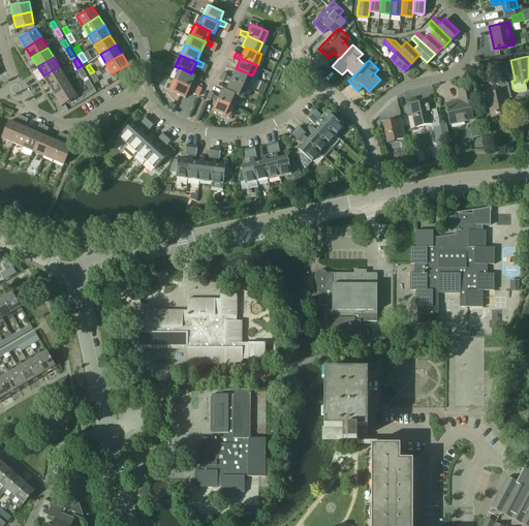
[(86,73),(82,65),(78,68),(82,75),(86,73)]
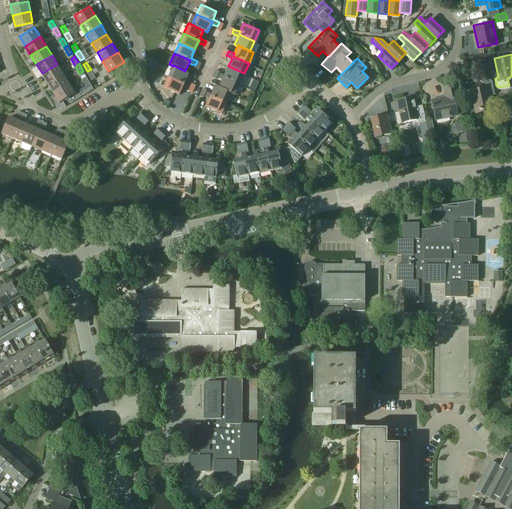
[(63,73),(57,64),(42,73),(48,83),(63,73)]
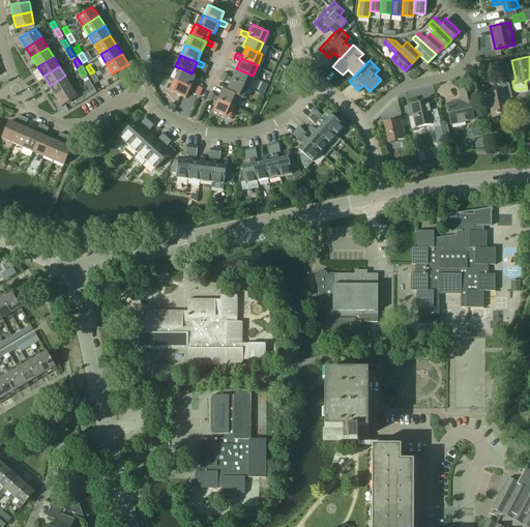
[(179,67),(179,68),(174,79),(190,86),(189,88),(196,90),(198,86),(192,83),(196,75),(192,72),(192,74),(179,67)]
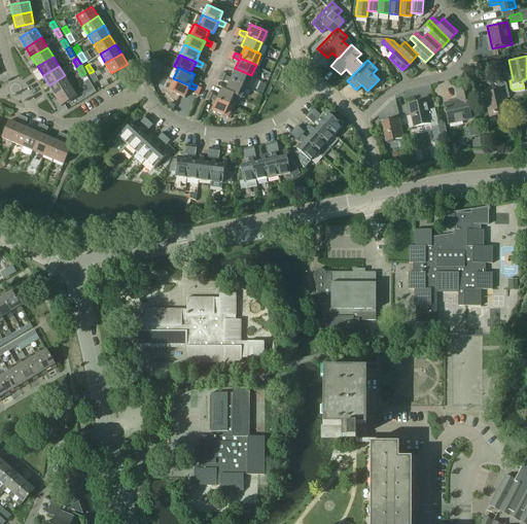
[(231,78),(246,85),(251,75),(235,68),(232,76),(231,78)]
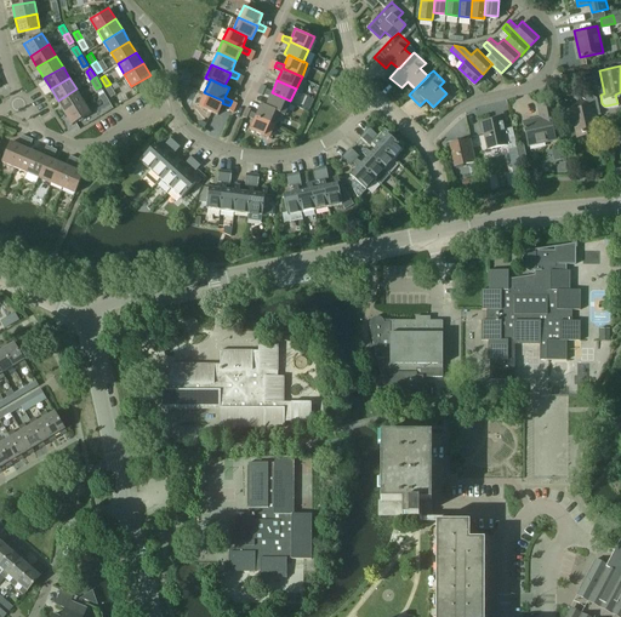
[(110,84),(106,86),(110,95),(115,92),(110,84)]
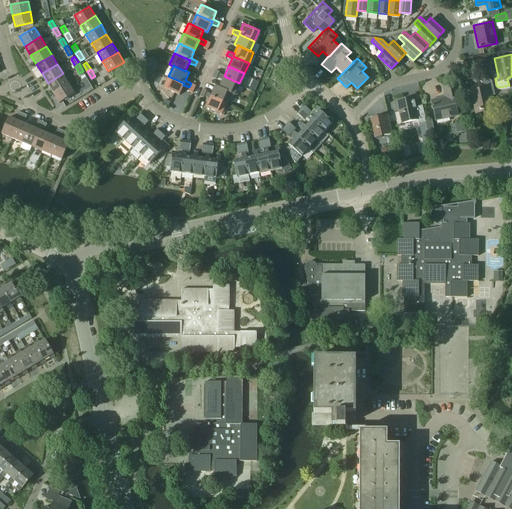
[(217,75),(223,78),(219,86),(231,92),(235,93),(239,83),(224,76),(225,74),(219,71),(217,75)]
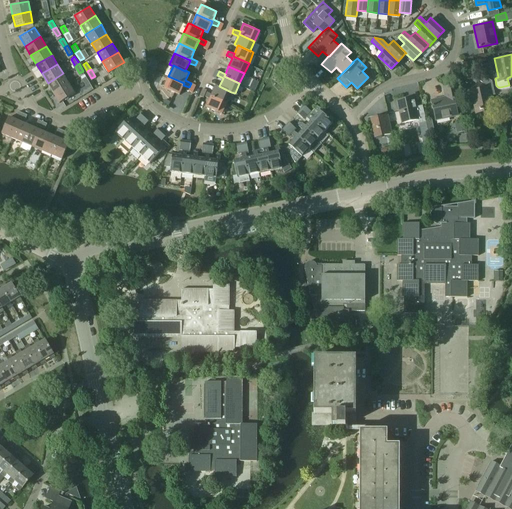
[(478,88),(470,90),(475,112),(492,108),(489,94),(495,93),(492,79),(481,72),(478,78),(483,81),(478,88)]
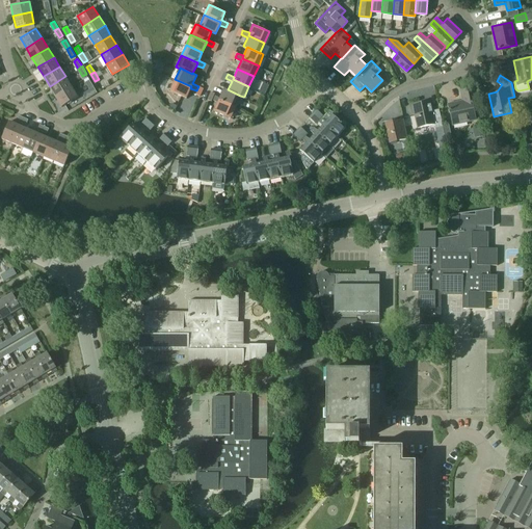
[(55,96),(72,85),(65,76),(50,86),(55,96)]
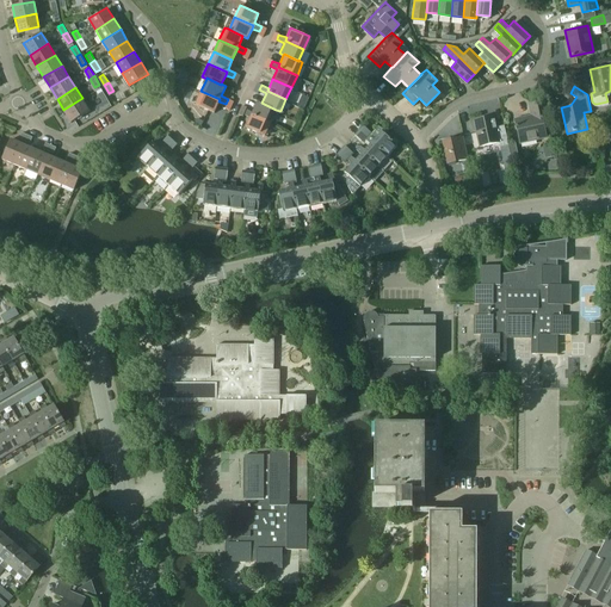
[(107,98),(103,90),(98,92),(103,100),(107,98)]
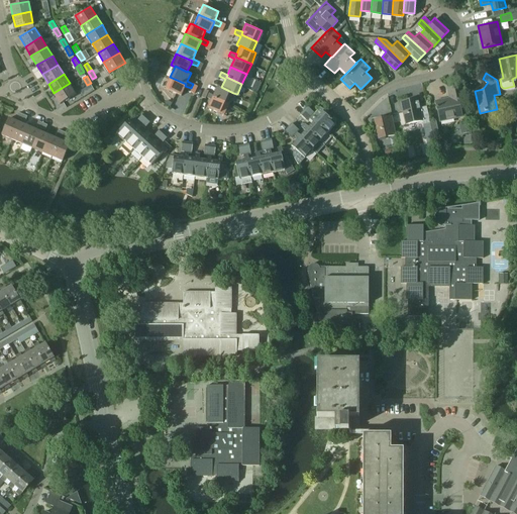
[(181,94),(185,86),(186,84),(170,77),(166,87),(181,94)]
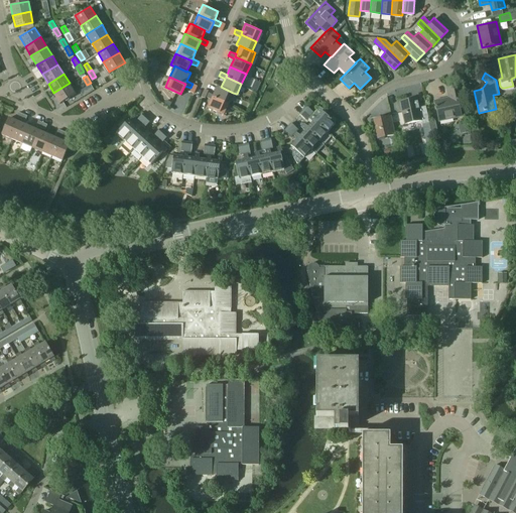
[(76,93),(70,83),(53,93),(59,102),(76,93)]
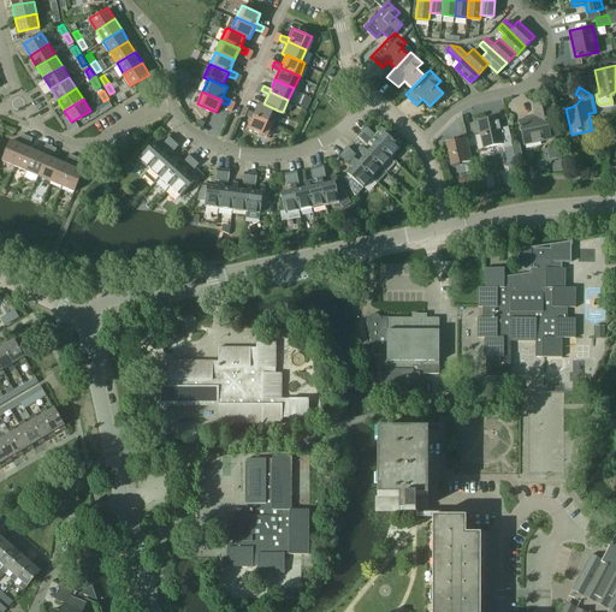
[(104,101),(95,106),(99,113),(112,105),(108,99),(104,101)]
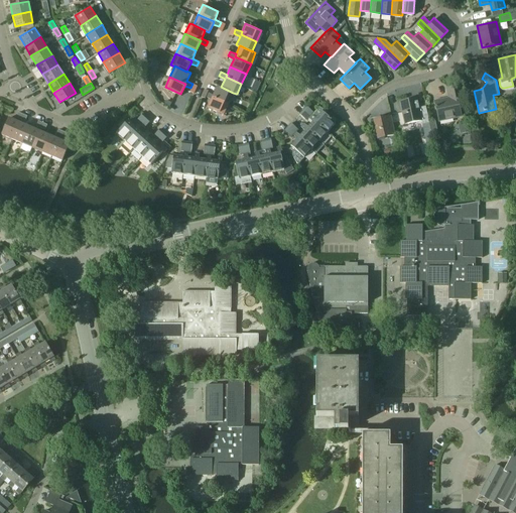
[(448,97),(434,99),(439,119),(461,114),(458,101),(463,100),(460,83),(446,86),(448,97)]
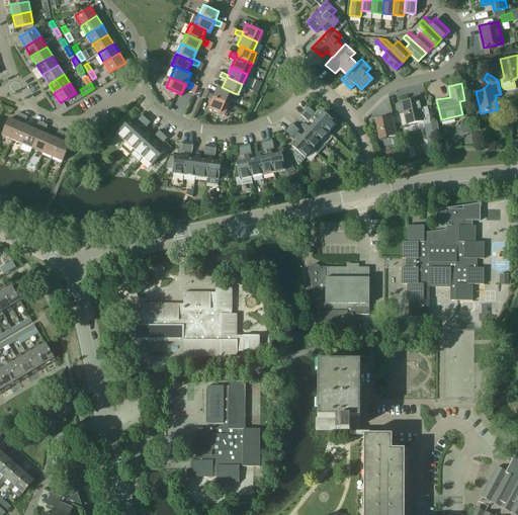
[(222,87),(219,85),(214,94),(213,96),(229,103),(234,93),(222,87)]
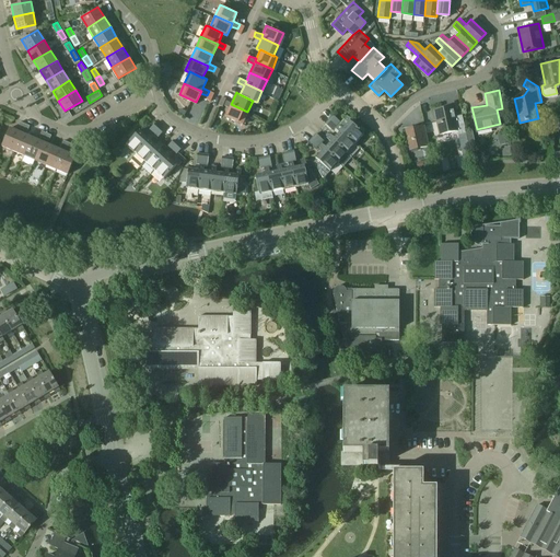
[(230,106),(225,115),(243,123),(247,112),(231,104),(232,102),(225,99),(223,103),(230,106)]
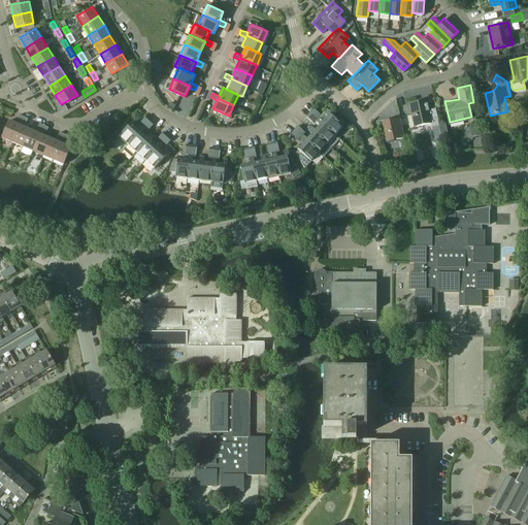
[(426,99),(409,103),(414,125),(431,121),(432,125),(439,124),(435,107),(429,109),(426,99)]
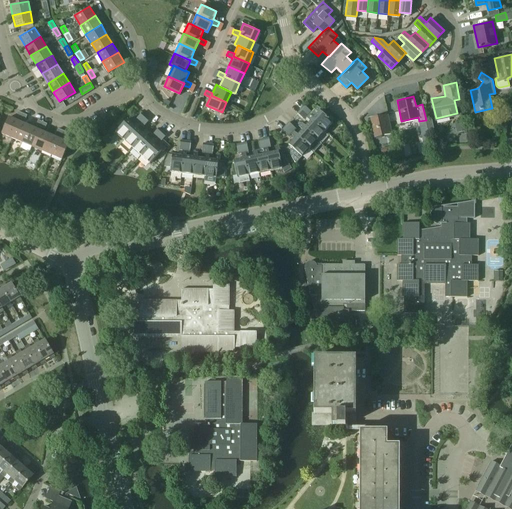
[(304,103),(300,107),(308,114),(309,112),(311,110),(304,103)]
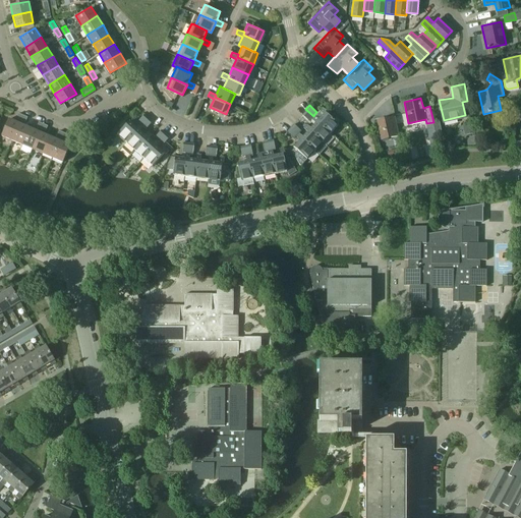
[(316,112),(314,114),(319,118),(317,119),(331,131),(339,122),(338,122),(331,116),(326,111),(327,109),(323,106),(320,109),(316,112)]
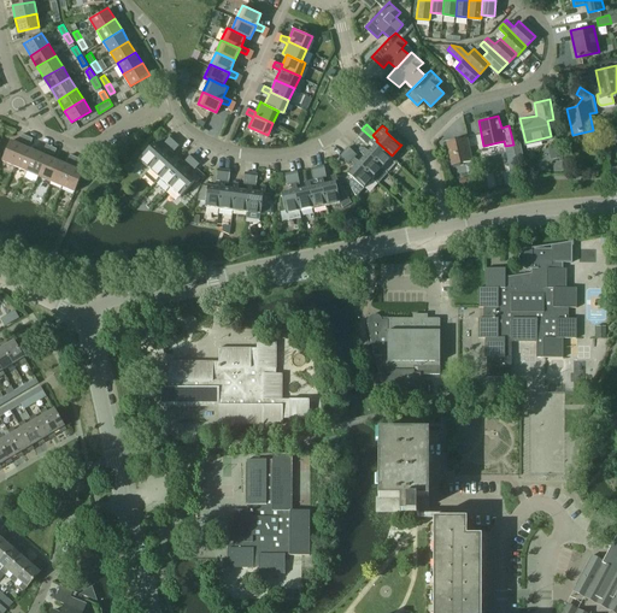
[(374,143),(368,149),(366,151),(382,166),(392,155),(376,141),(377,140),(372,135),(371,137),(362,129),(358,134),(366,142),(369,139),(374,143)]
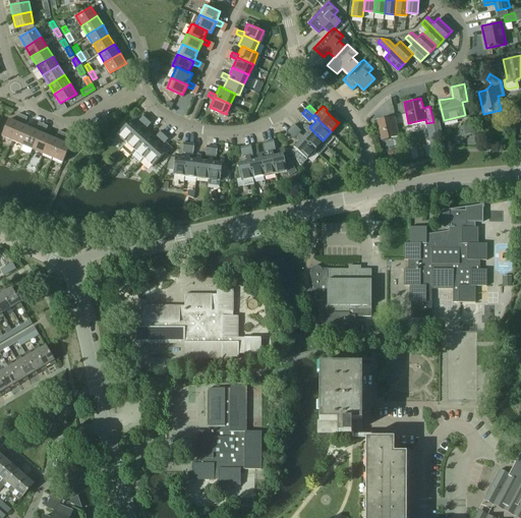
[(117,133),(126,140),(138,127),(139,128),(143,125),(141,123),(149,116),(145,112),(137,120),(140,122),(136,126),(129,119),(117,133)]
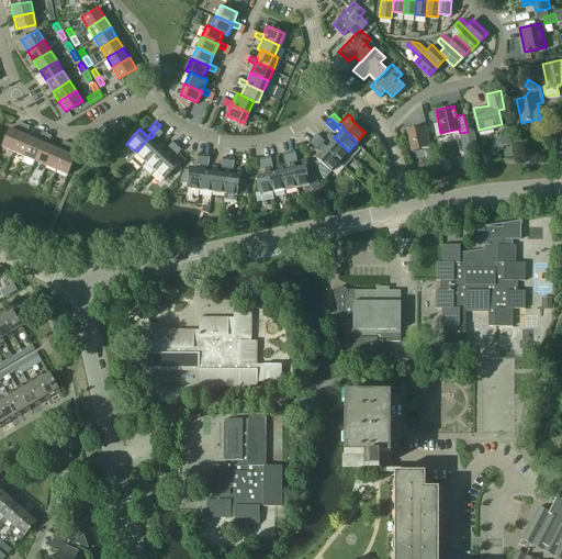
[(426,124),(406,127),(411,149),(430,145),(426,124)]
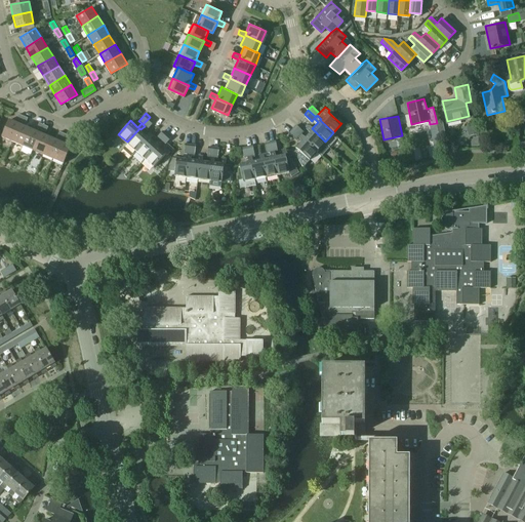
[(143,124),(145,126),(147,128),(154,120),(150,117),(143,124)]
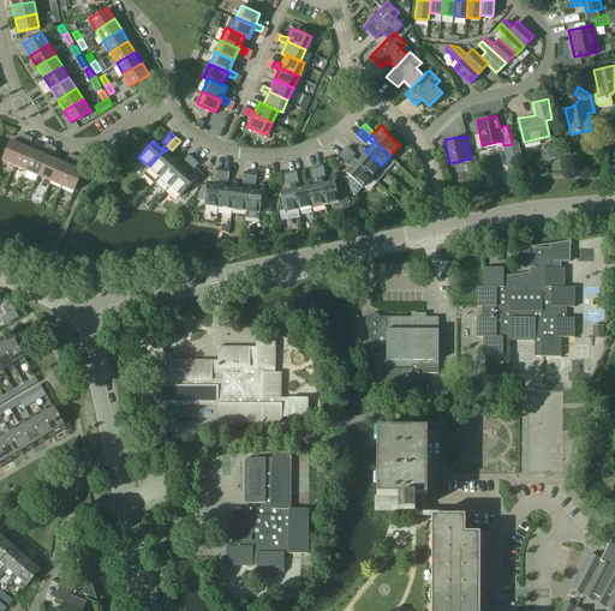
[(15,163),(23,143),(11,138),(1,159),(15,163)]
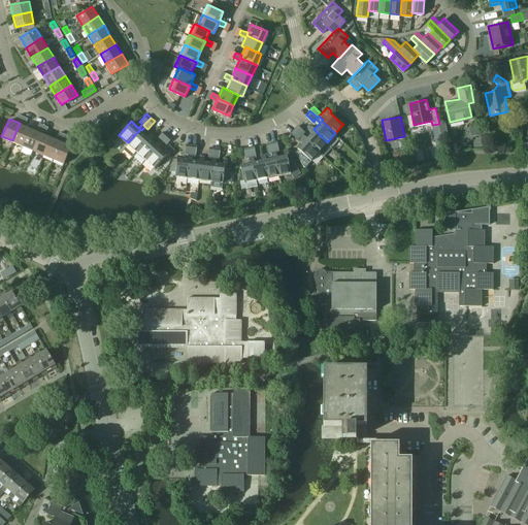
[(12,140),(23,144),(30,128),(20,123),(12,140)]
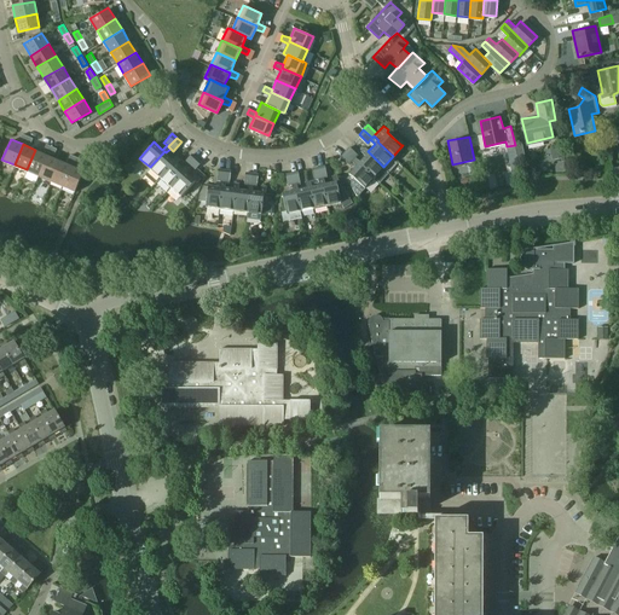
[(561,144),(549,148),(553,158),(563,156),(561,144)]
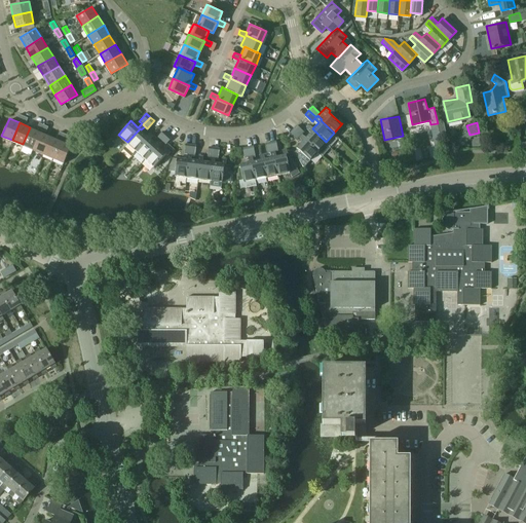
[(296,123),(293,127),(300,135),(302,133),(304,131),(296,123)]
